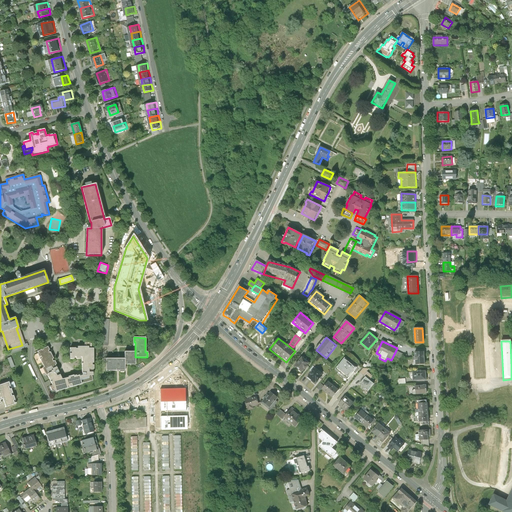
[(89,377),(89,376),(92,376),(93,376),(93,372),(89,372),(89,369),(93,369),(94,369),(94,365),(92,365),(92,363),(94,363),(93,348),(92,348),(88,348),(88,347),(84,347),(78,347),(78,349),(75,349),(75,348),(70,348),(70,351),(70,352),(71,352),(71,354),(70,354),(70,359),(74,359),(74,357),(76,357),(76,359),(80,359),(80,357),(82,357),(82,361),(83,361),(83,363),(82,363),(82,373),(82,375),(80,376),(79,375),(76,376),(76,375),(74,376),(74,375),(68,376),(68,377),(62,379),(60,375),(57,376),(56,374),(59,373),(55,365),(56,364),(55,361),(53,361),(52,359),(54,359),(50,352),(49,352),(48,351),(50,350),(48,346),(43,349),(43,350),(42,350),(41,349),(40,350),(37,351),(38,353),(37,354),(39,357),(41,356),(42,358),(40,359),(44,367),(42,368),(45,373),(46,376),(47,375),(52,385),(55,392),(57,391),(68,388),(67,386),(69,386),(70,388),(82,384),(82,383),(81,379),(89,377)]
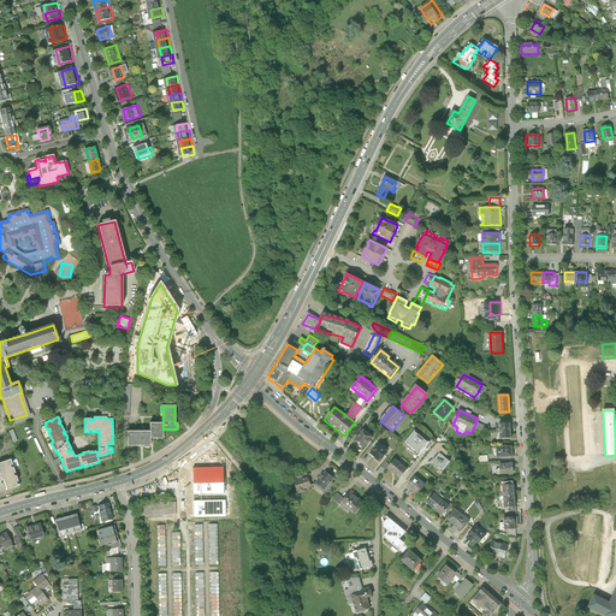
[(486,422),(478,419),(473,428),(481,432),(486,422)]
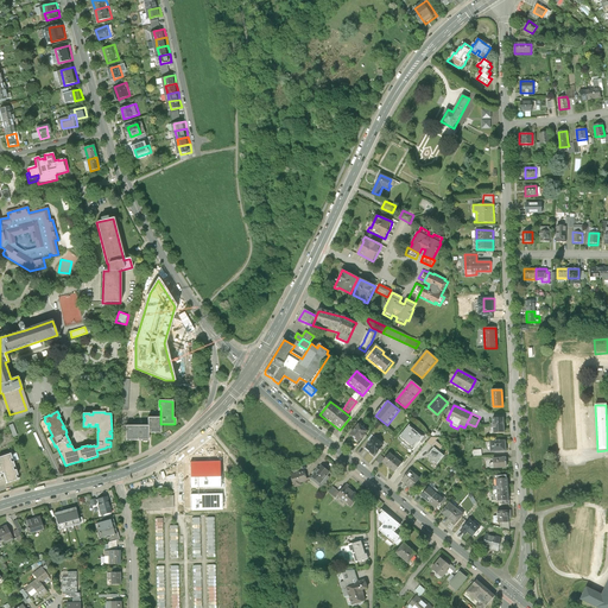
[(160,418),(149,418),(149,426),(149,432),(160,434),(160,424),(160,418)]
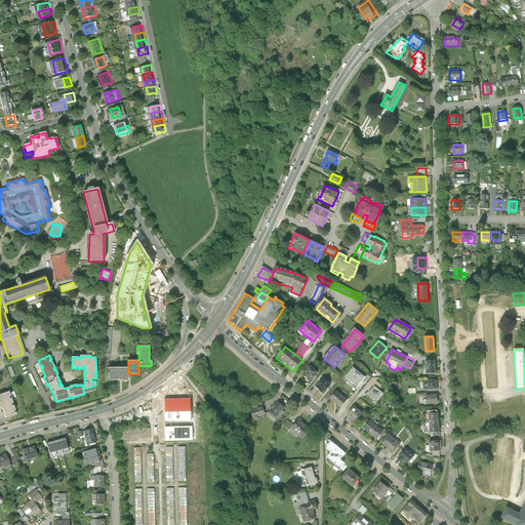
[(435,361),(426,361),(426,373),(435,373),(435,361)]
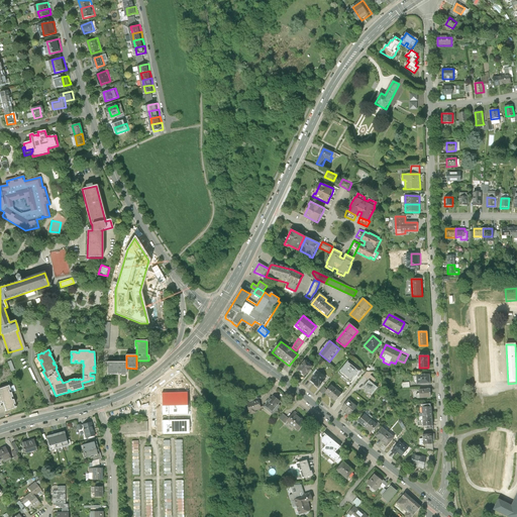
[(314,367),(306,360),(297,371),(306,378),(314,367)]
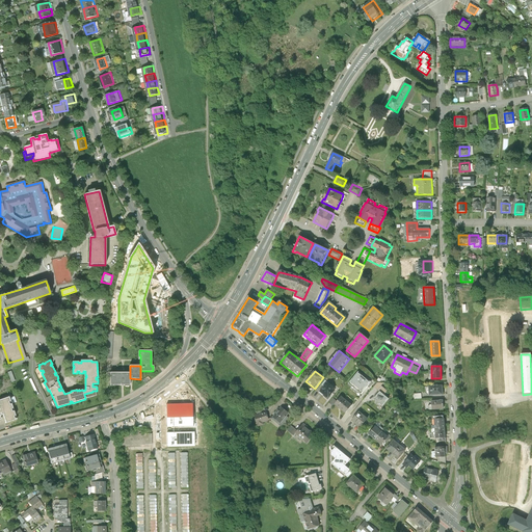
[(363,376),(358,372),(348,383),(352,388),(353,387),(357,391),(361,394),(371,382),(366,378),(366,379),(363,376)]
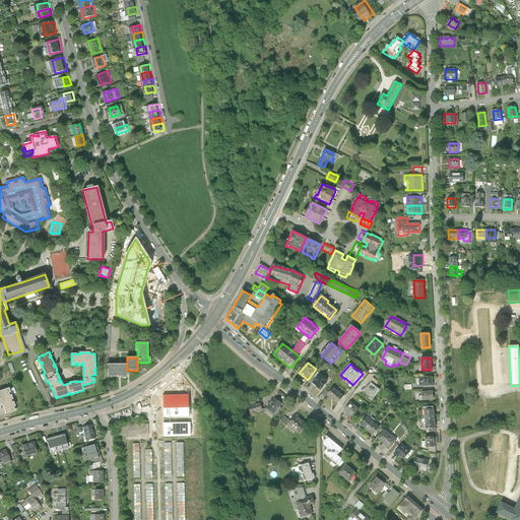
[(127,365),(108,365),(108,377),(127,377),(127,370),(127,365)]
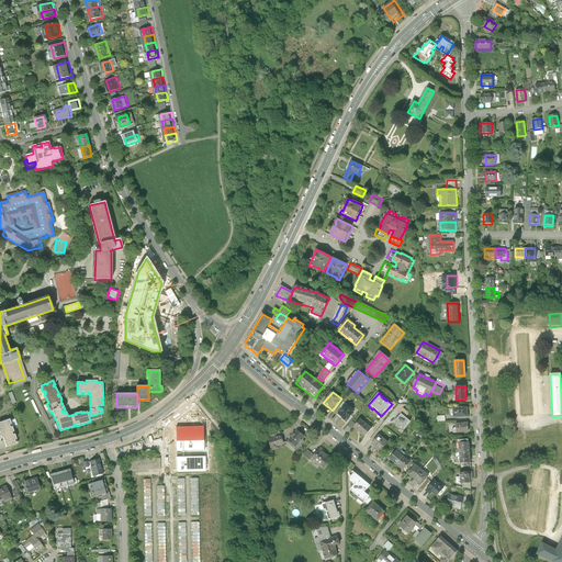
[(355,412),(346,404),(337,414),(346,422),(355,412)]
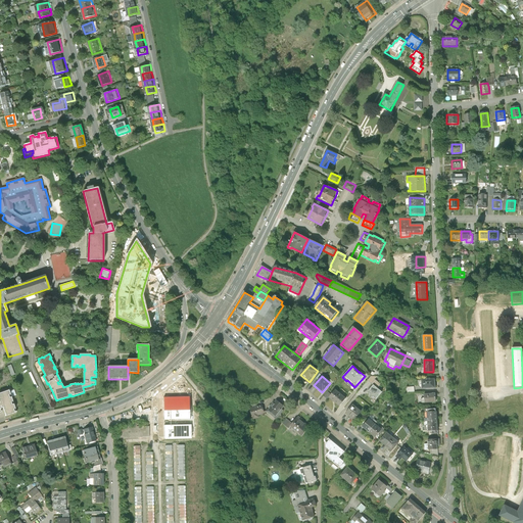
[(434,380),(422,380),(423,389),(435,389),(434,380)]
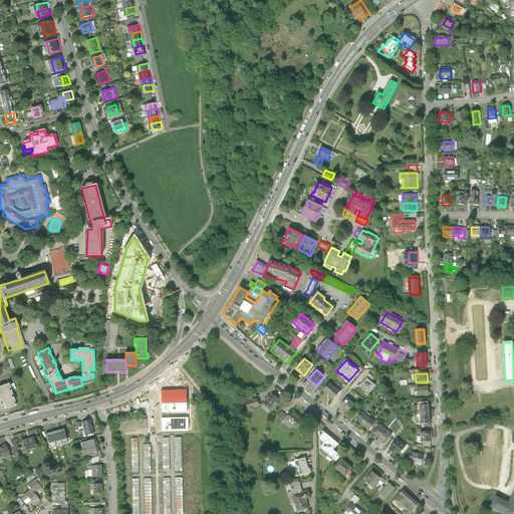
[(375,387),(367,379),(361,388),(369,394),(375,387)]
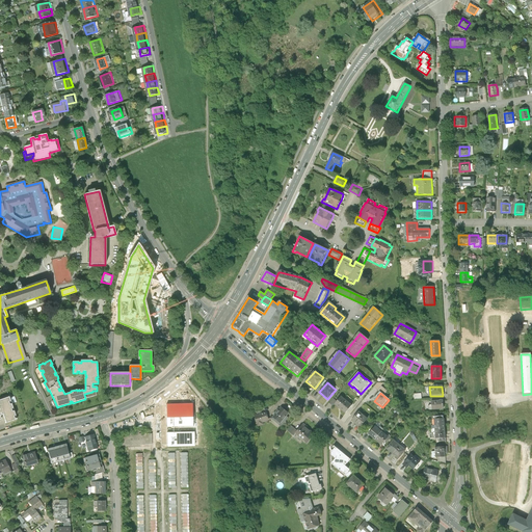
[(0,419),(1,419),(0,416),(0,415),(4,414),(7,422),(15,420),(14,416),(15,416),(14,411),(12,413),(10,409),(12,408),(11,404),(9,405),(8,402),(10,401),(9,397),(0,400),(0,419)]
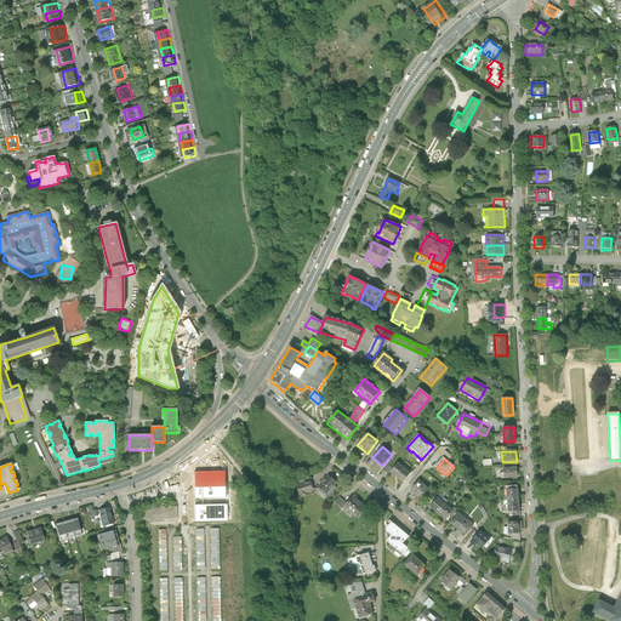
[(411,473),(398,463),(393,468),(391,472),(404,483),(411,473)]
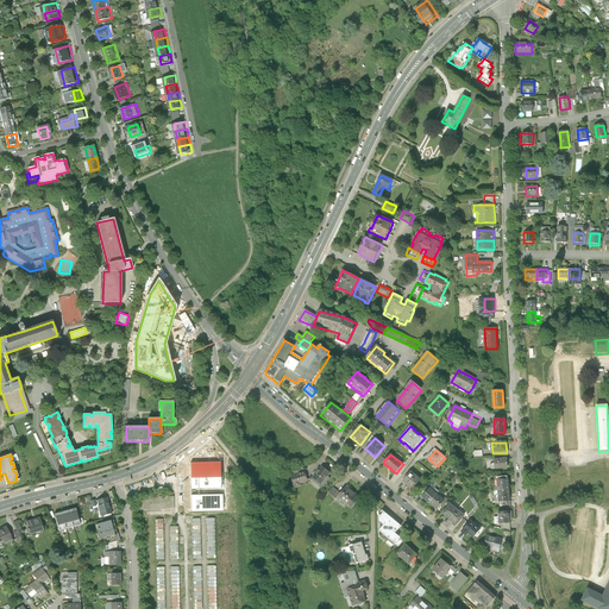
[(186,459),(187,482),(192,482),(192,477),(221,477),(221,458),(219,458),(213,459),(205,459),(198,459),(189,459),(186,459)]
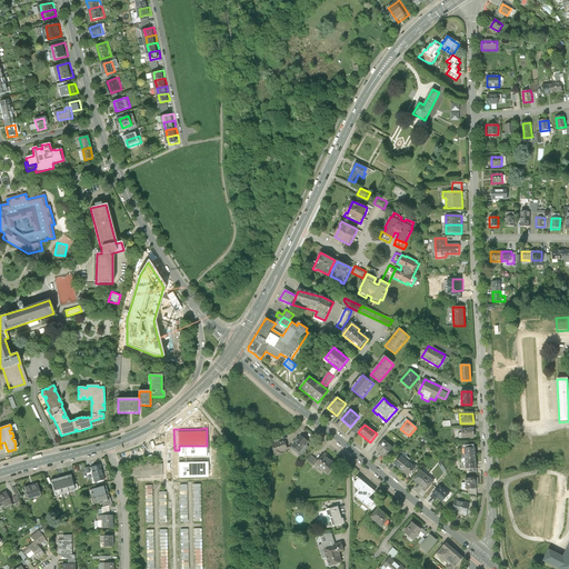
[(462,429),(461,429),(462,438),(473,438),(472,428),(470,428),(470,429),(469,429),(462,429)]
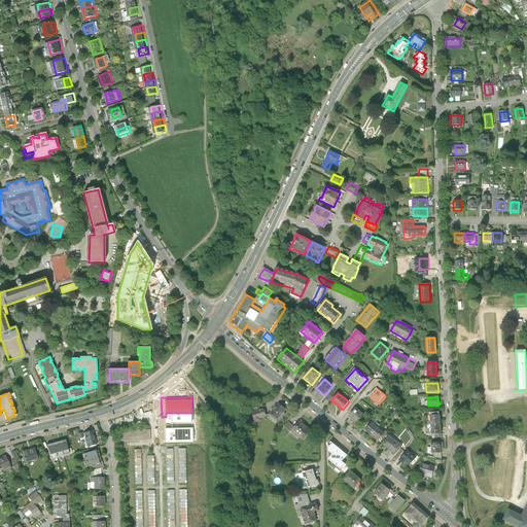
[(286,409),(279,403),(274,410),(272,412),(270,415),(279,422),(285,414),(283,412),(286,409)]
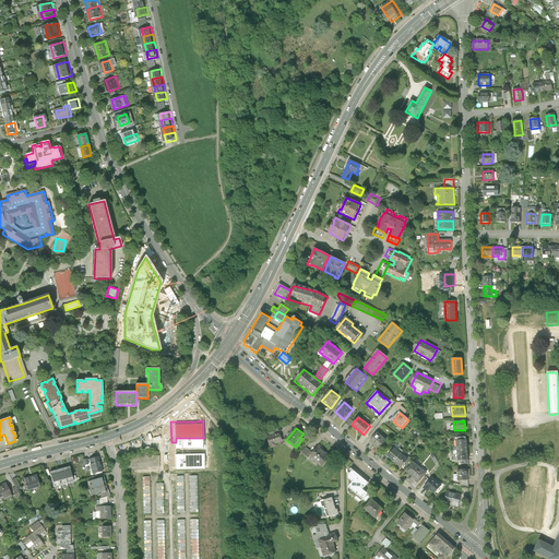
[(387,440),(378,432),(369,442),(379,450),(387,440)]
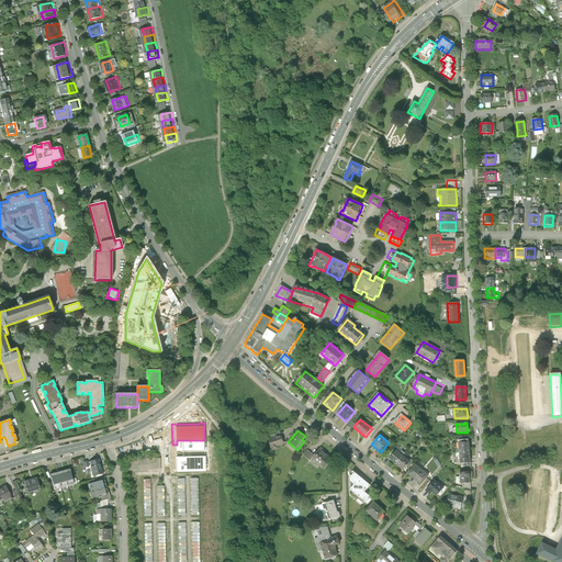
[(281,439),(280,436),(269,439),(272,450),(278,448),(277,445),(283,442),(282,438),(281,439)]
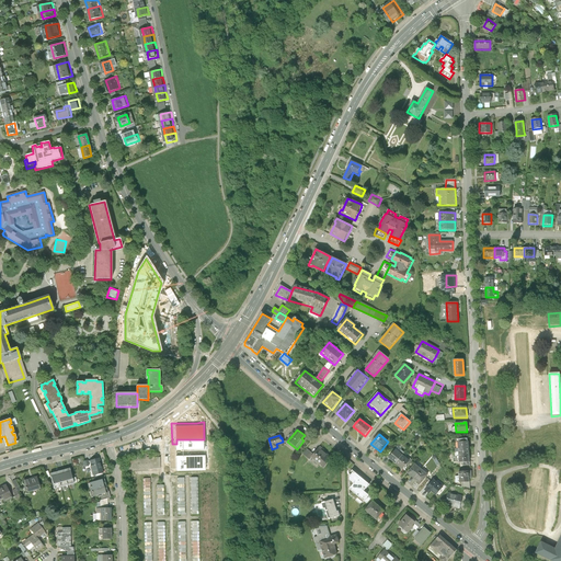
[(172,444),(172,455),(205,454),(204,439),(176,439),(176,444),(172,444)]
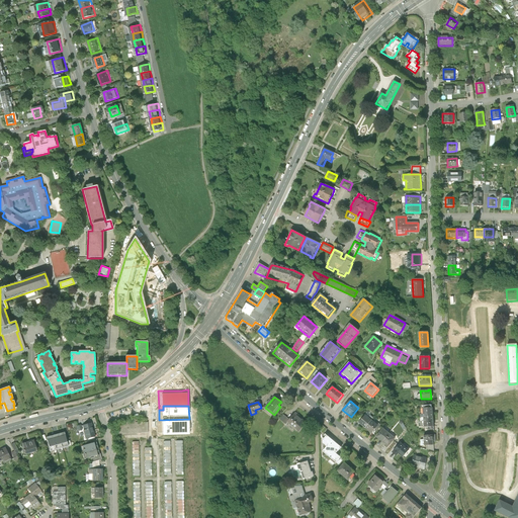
[(423,408),(424,417),(433,417),(432,407),(423,408)]
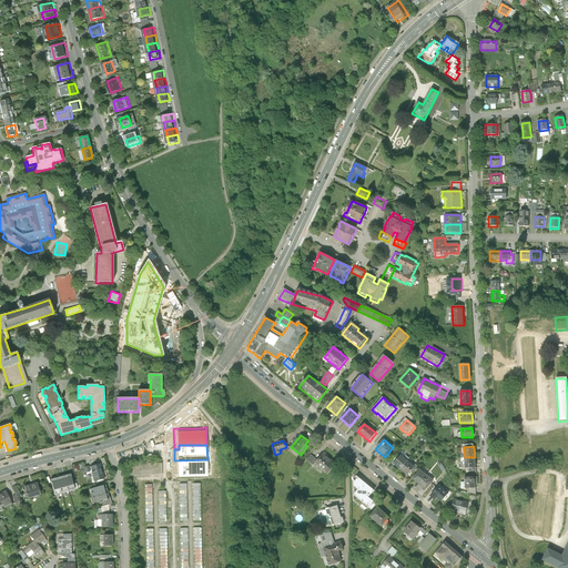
[(336,464),(324,454),(317,462),(316,464),(328,474),(336,464)]
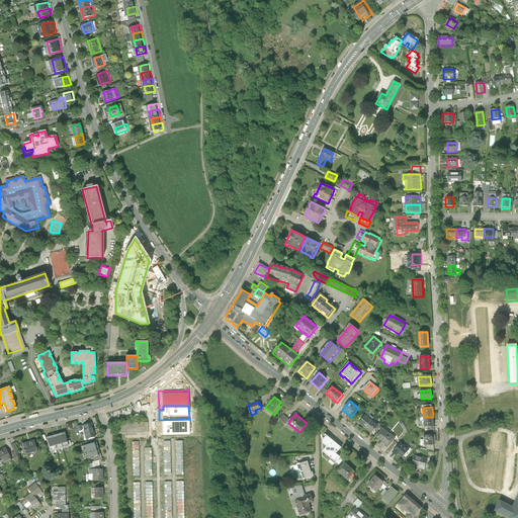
[(288,423),(289,421),(283,415),(280,419),(286,425),(288,423)]
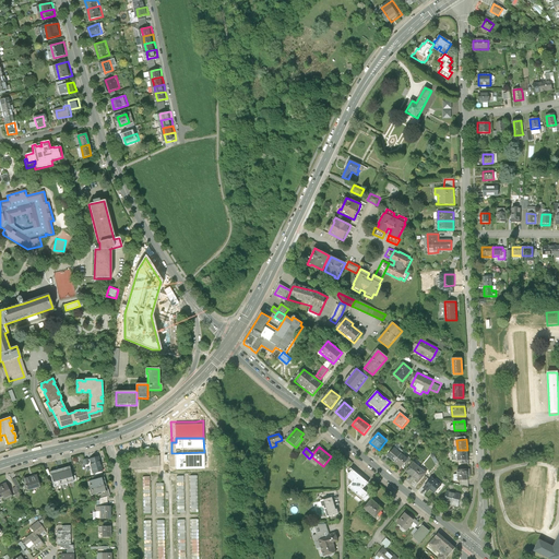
[(401,453),(394,448),(387,456),(394,463),(401,453)]
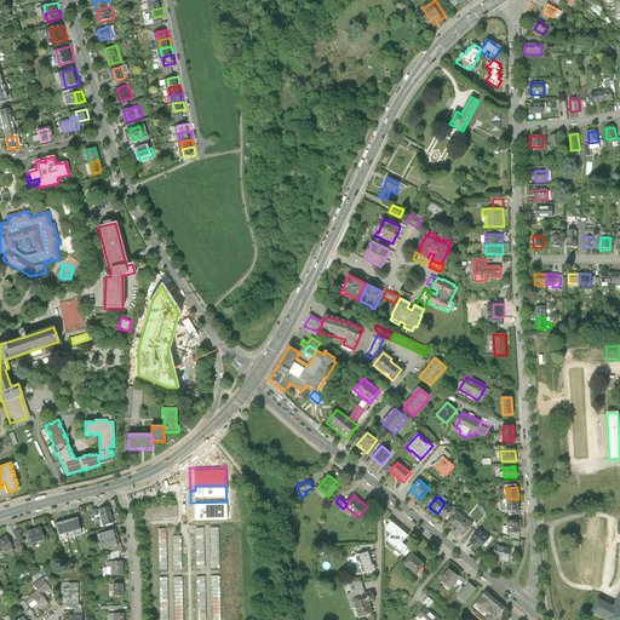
[(507,499),(507,511),(518,510),(518,499),(507,499)]
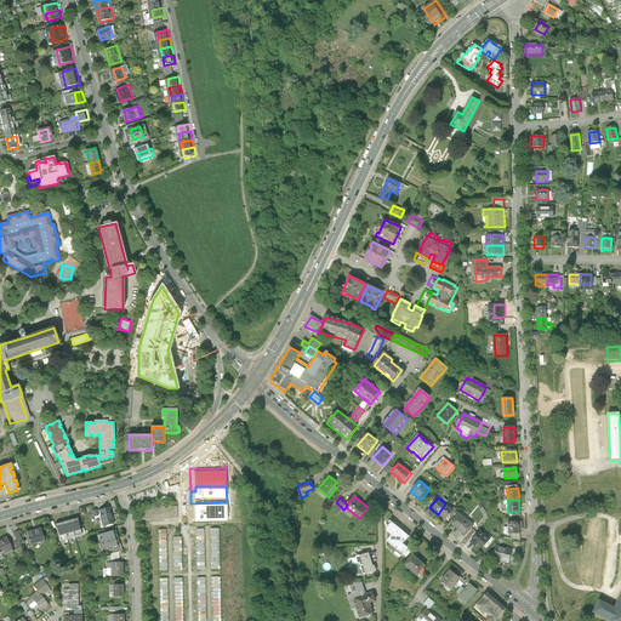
[(193,505),(194,520),(229,519),(229,503),(193,505)]
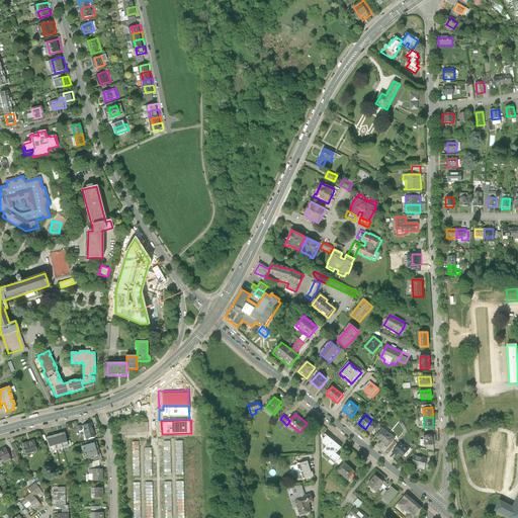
[(378,425),(371,420),(365,429),(371,434),(378,425)]
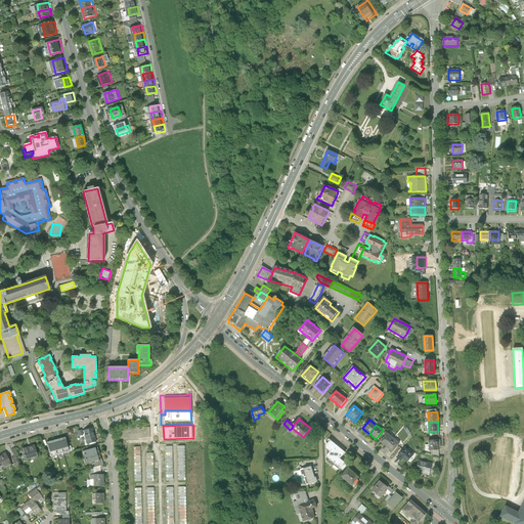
[(150,427),(119,428),(119,438),(150,437),(150,427)]
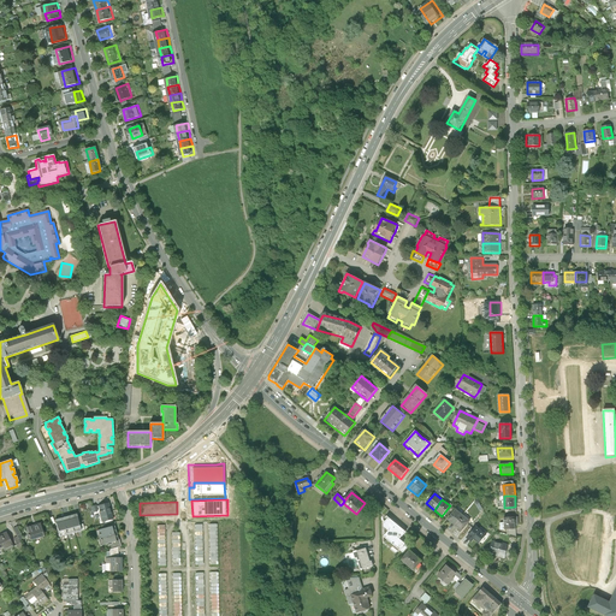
[(108,503),(99,507),(100,513),(101,517),(102,517),(104,522),(112,519),(108,503)]
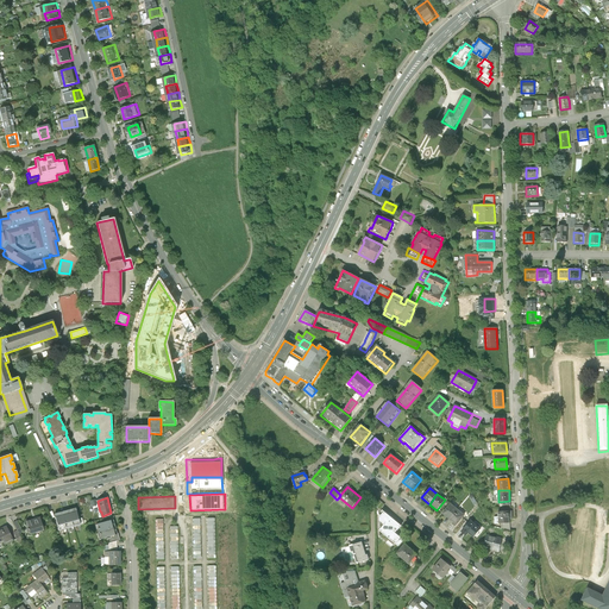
[(457,509),(450,503),(441,514),(449,520),(457,509)]
